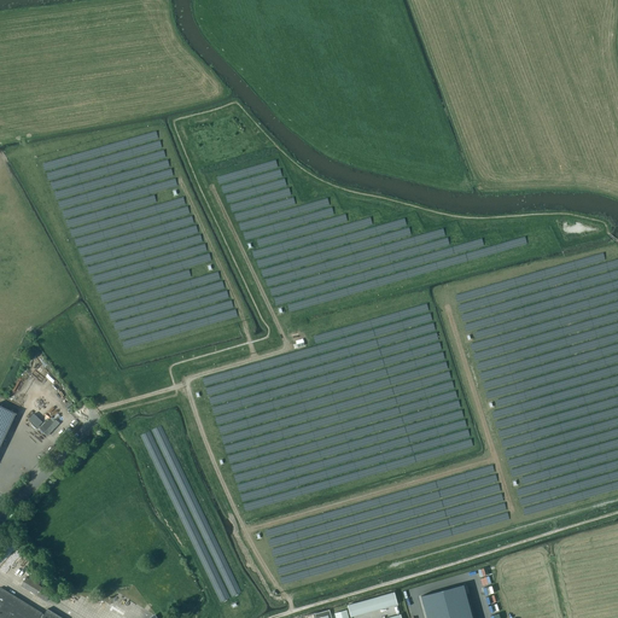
[(0,447),(16,414),(0,406),(0,447)]
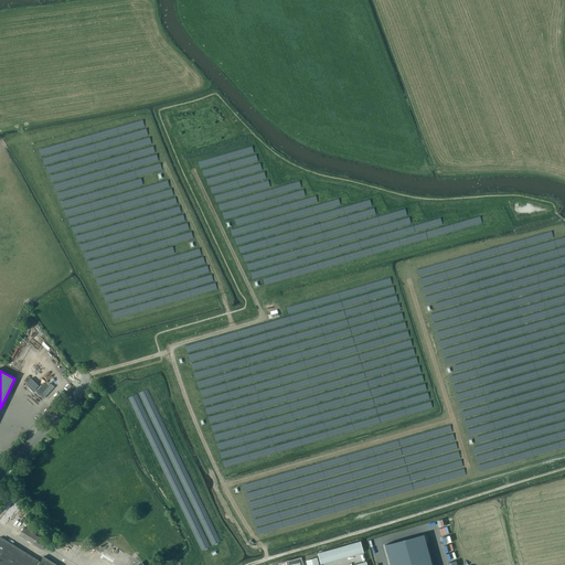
[(27,383),(34,391),(39,385),(31,379),(27,383)]
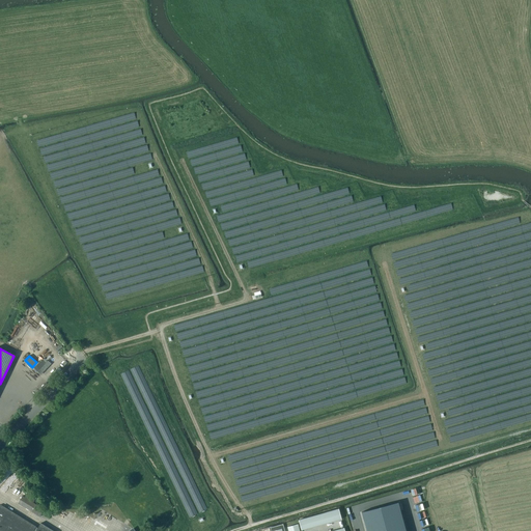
[(34,368),(38,371),(40,374),(50,363),(48,361),(44,358),(42,360),(34,368)]
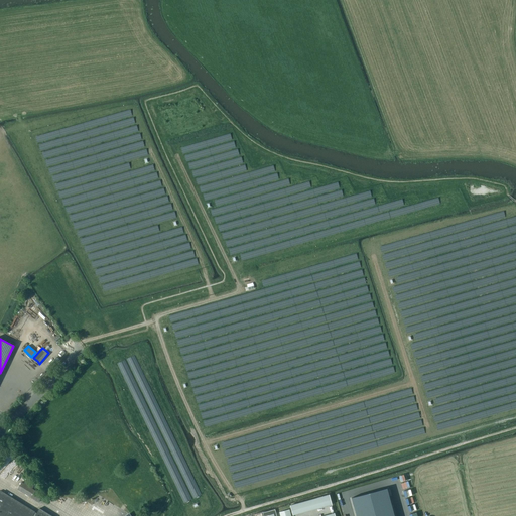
[(32,488),(34,485),(26,480),(24,483),(22,482),(18,489),(38,502),(42,495),(32,488)]
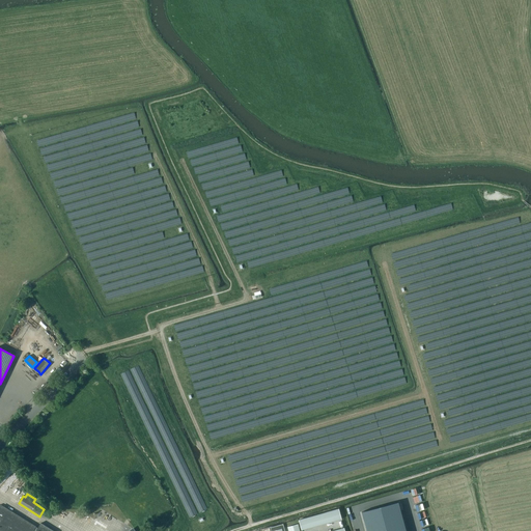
[(398,502),(362,512),(364,521),(366,527),(366,530),(404,530),(404,527),(402,518),(401,518),(400,511),(398,502)]
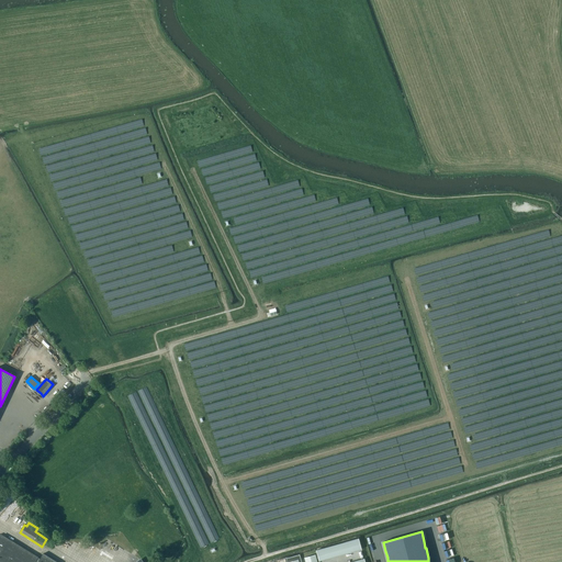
[(0,561),(142,561),(141,560),(137,561),(56,561),(43,553),(40,559),(37,558),(38,558),(2,536),(0,538),(0,561)]
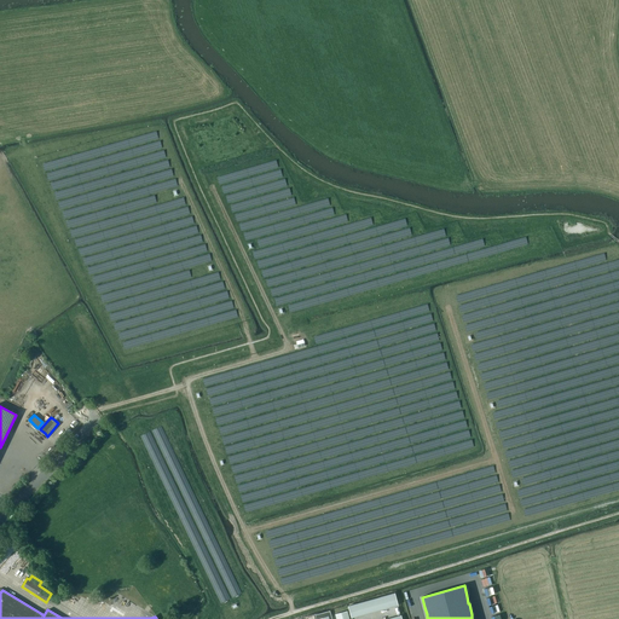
[(394,593),(348,606),(351,618),(398,605),(394,593)]
